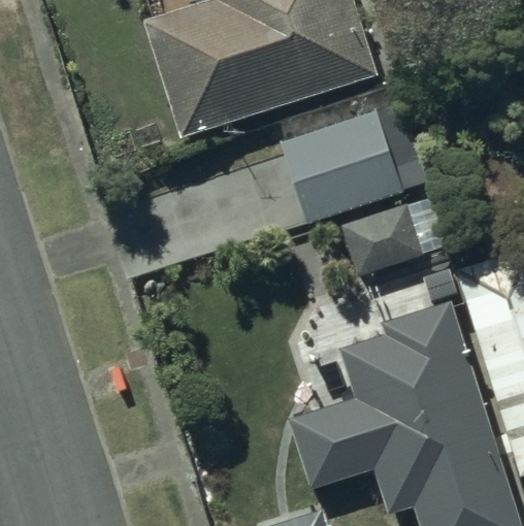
[(208,0),(146,20),(183,133),(378,73),(355,0),(208,0)]
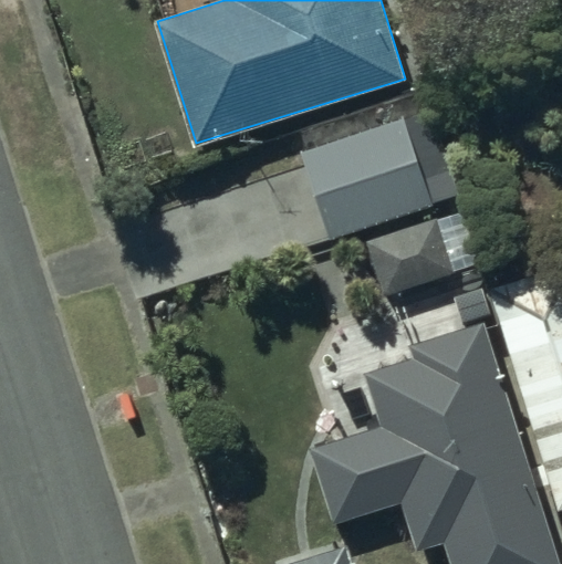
[(432,205),(423,180),(457,169),(437,111),(339,142),(300,155),(329,240),(432,205)]
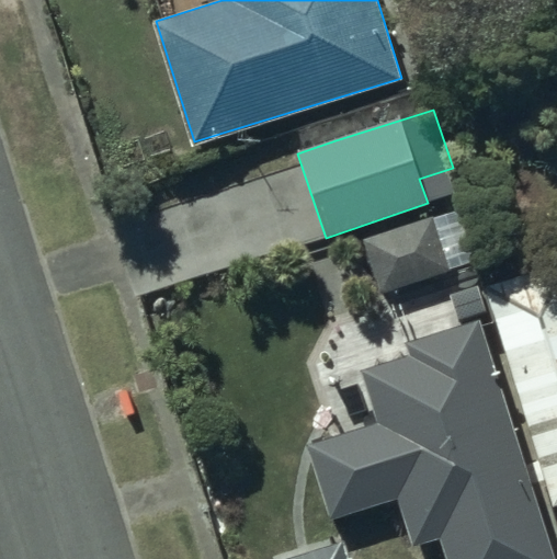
[(451,271),(450,269),(479,260),(463,206),(382,231),(363,238),(378,293),(451,271)]
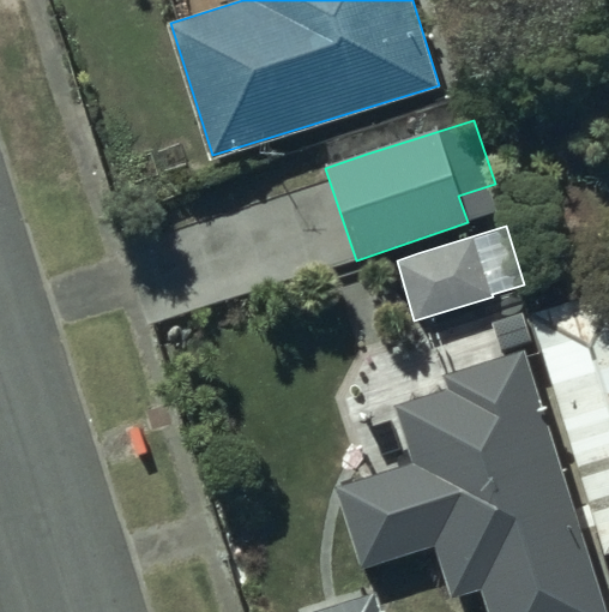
[(532,317),(604,552),(608,551),(608,294),(532,317)]
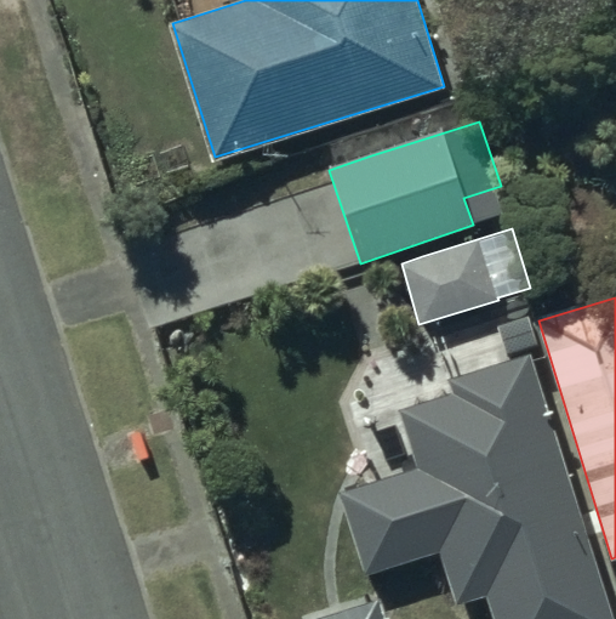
[(485,594),(492,618),(614,618),(531,353),(448,379),(451,393),(399,410),(417,466),(340,490),(366,575),(439,552),(455,603),(485,594)]
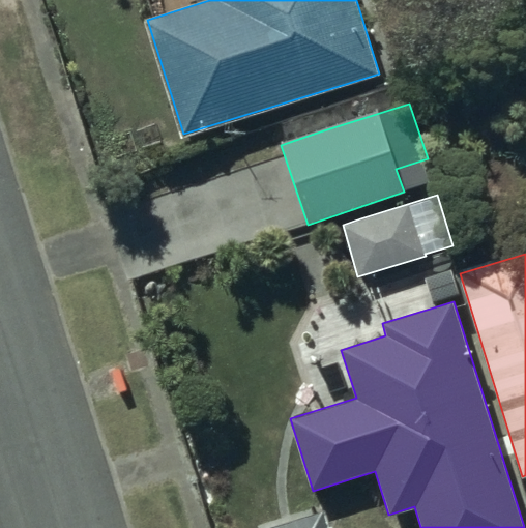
[(271,527),(332,527),(328,511),(271,527)]
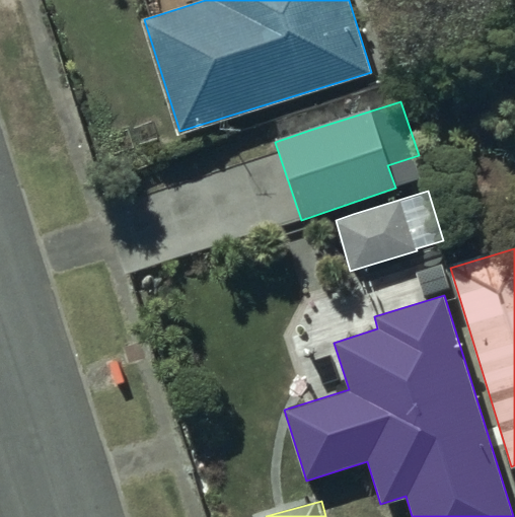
All buildings are outlined.
